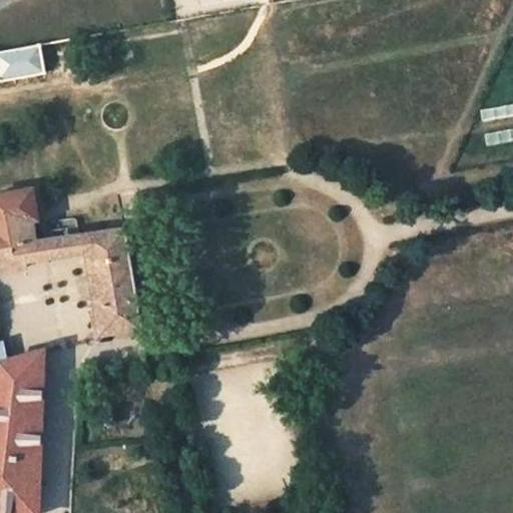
[(93,46),(91,35),(40,43),(42,56),(93,46)]
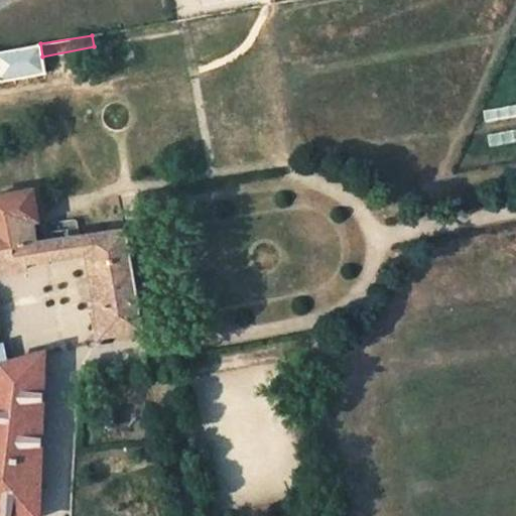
[(0,80),(45,73),(42,56),(40,43),(0,50),(0,80)]
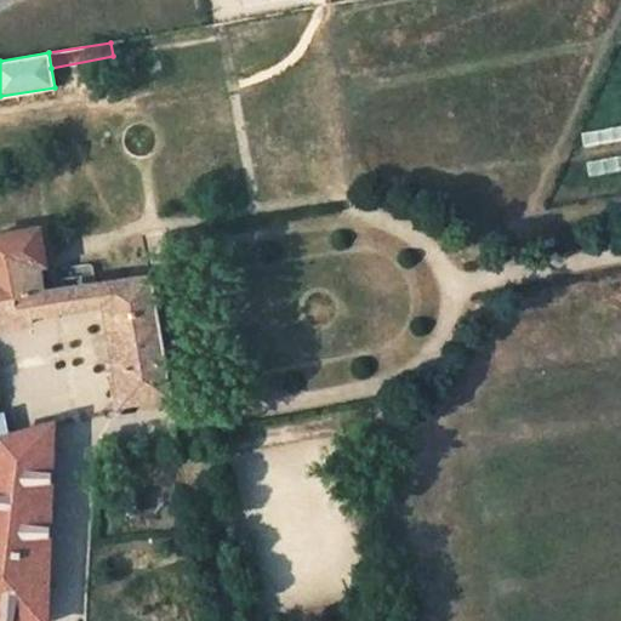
[(0,329),(27,324),(27,317),(45,313),(41,291),(36,267),(43,266),(35,229),(0,237),(0,329)]
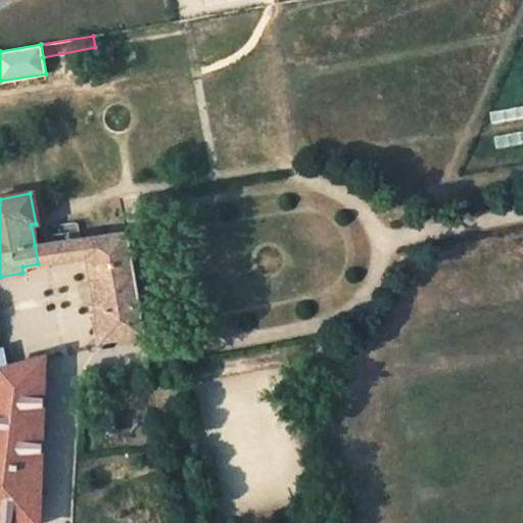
[(67,260),(87,256),(101,341),(144,333),(143,330),(152,328),(148,307),(140,310),(130,254),(138,253),(135,235),(127,237),(126,232),(74,240),(69,216),(52,219),(56,242),(64,241),(67,260)]
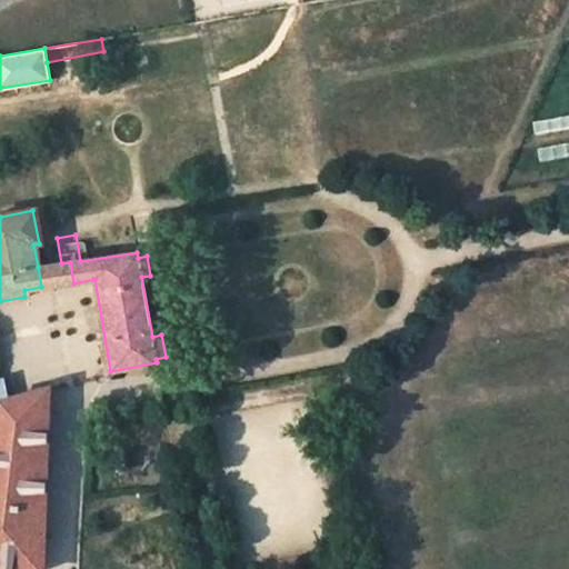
[(41,287),(73,283),(70,262),(61,263),(38,267),(41,287)]
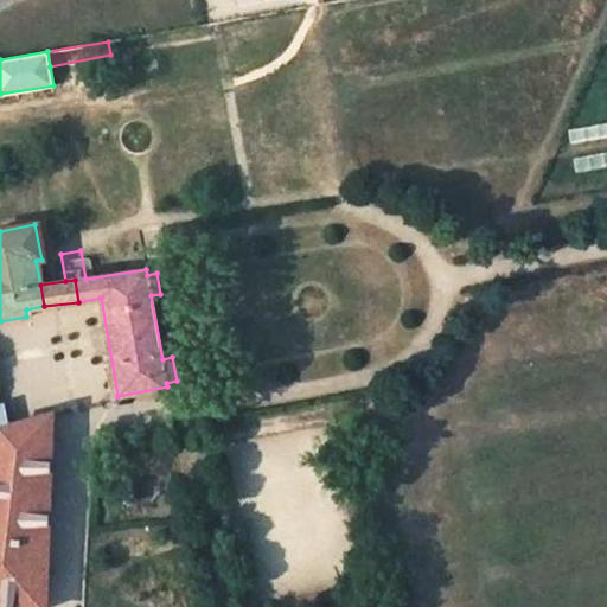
[(43,606),(48,417),(14,426),(10,403),(0,406),(0,606),(43,606)]
